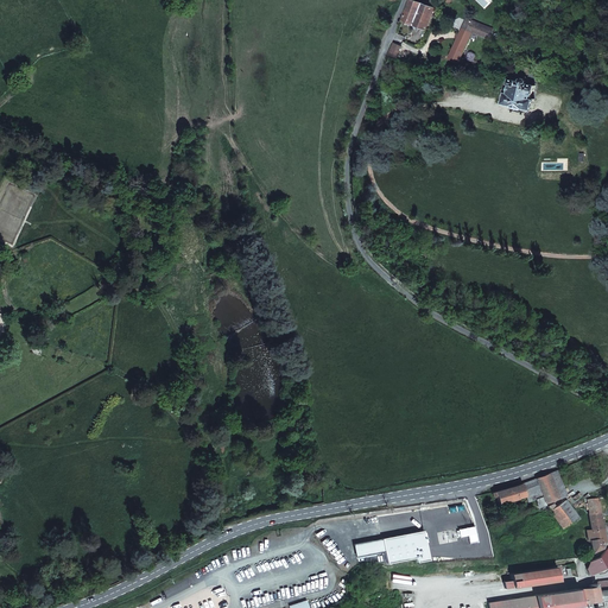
[(405,23),(406,21),(426,30),(434,8),(411,0),(410,0),(403,20),(403,23),(405,23)]
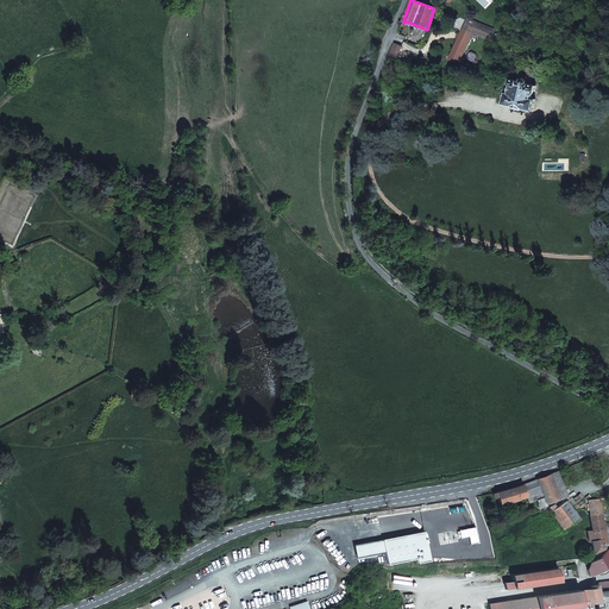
[(460,35),(459,39),(451,58),(460,63),(473,32),(491,39),(495,29),(468,18),(460,35)]
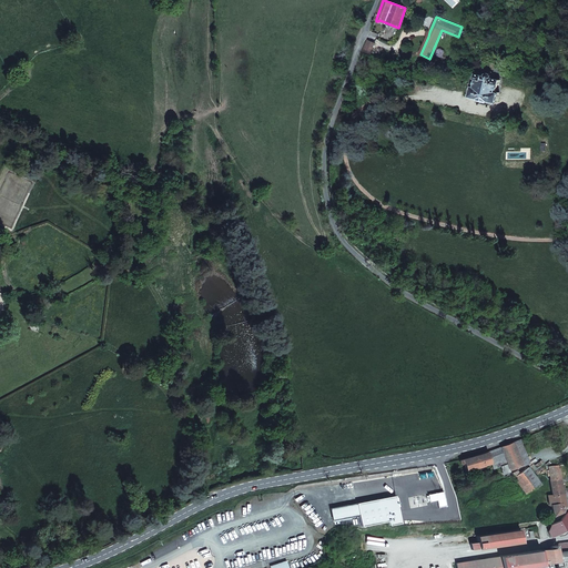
[(365,50),(371,52),(374,42),(368,40),(365,50)]
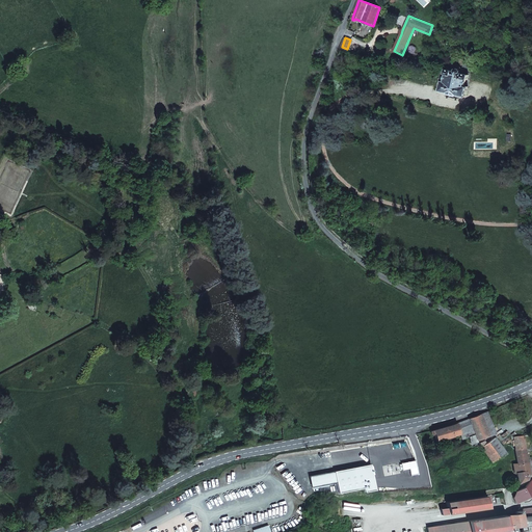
[(443,81),(440,91),(466,97),(468,87),(464,86),(467,80),(468,80),(470,74),(461,72),(462,69),(462,67),(461,64),(460,64),(456,62),(454,70),(447,68),(445,74),(446,74),(445,81),(443,81)]
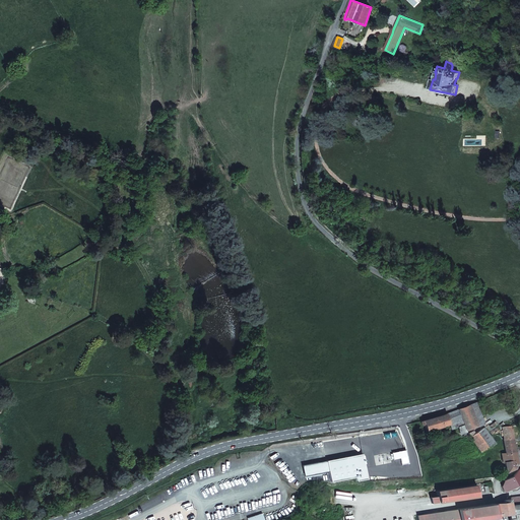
[(421,425),(424,425),(424,426),(425,426),(427,432),(444,427),(450,425),(451,430),(458,428),(460,435),(463,434),(463,432),(481,425),(484,424),(476,402),(441,416),(424,420),(420,421),(421,425)]
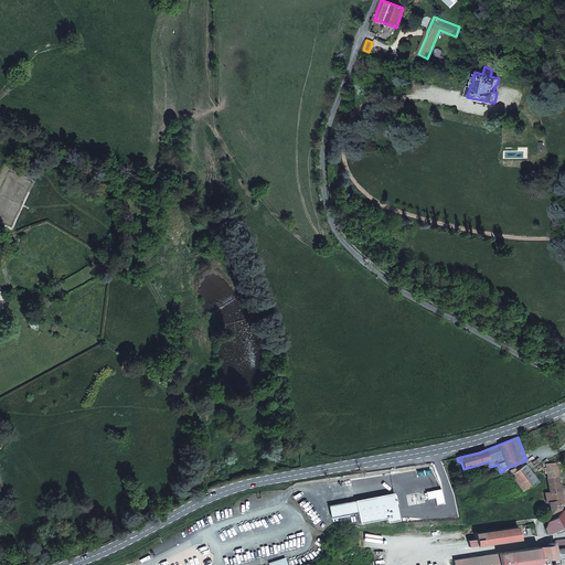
[(518,471),(525,465),(523,461),(503,469),(503,471),(504,473),(509,471),(515,468),(518,471)]
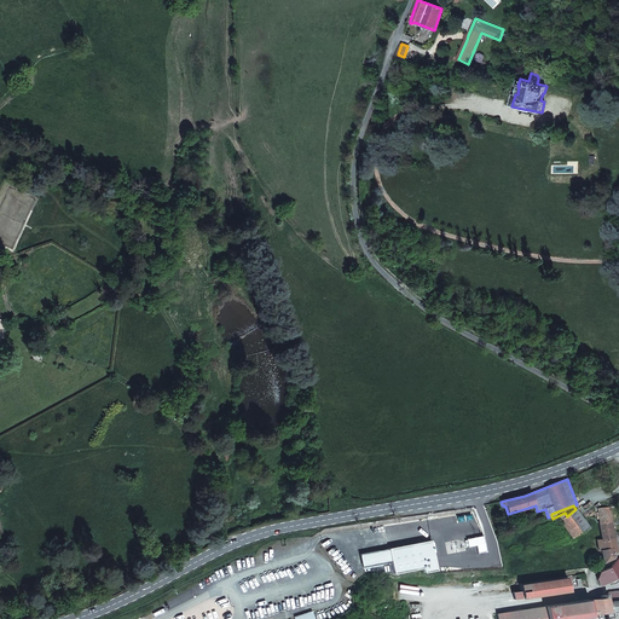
[(597,508),(599,519),(599,522),(612,521),(609,507),(597,508)]
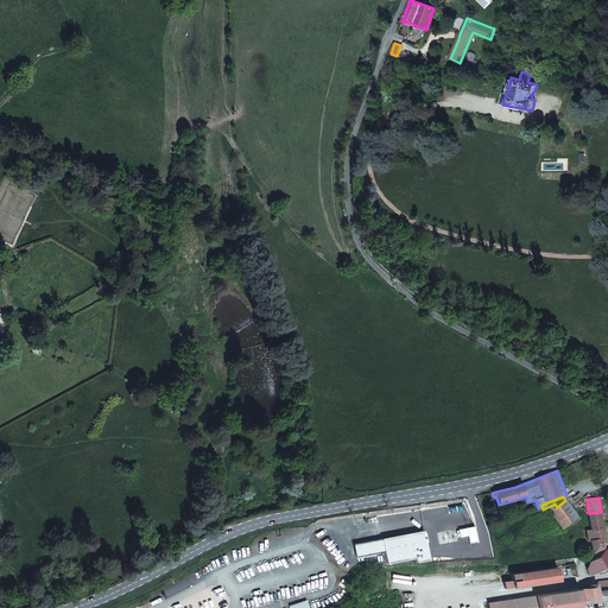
[(557,507),(555,504),(548,507),(552,513),(551,514),(553,517),(555,515),(563,527),(578,518),(565,500),(557,507)]
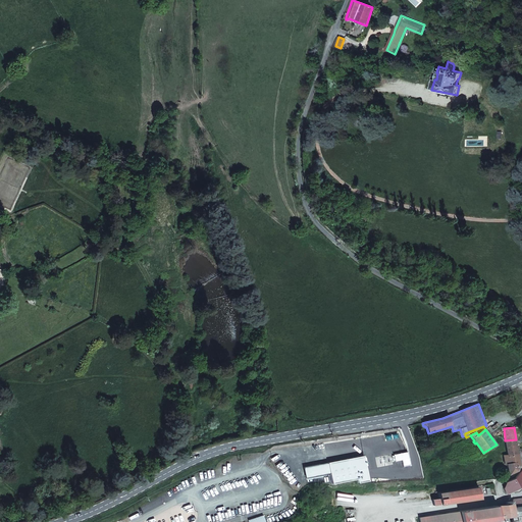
[(506,464),(516,462),(517,466),(520,465),(518,456),(519,455),(516,439),(505,440),(507,455),(503,456),(504,464),(506,464)]
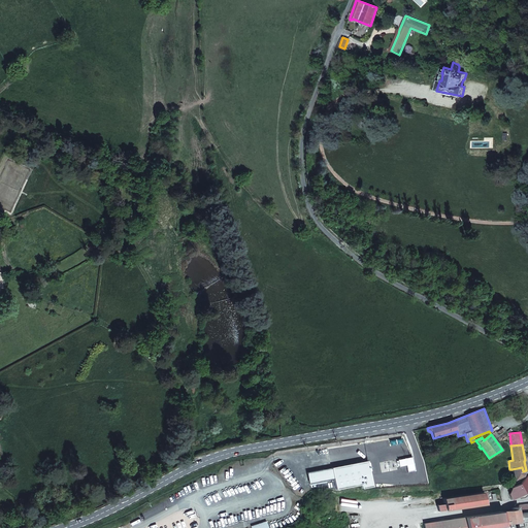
[(522,467),(512,469),(514,481),(522,476),(523,475),(524,474),(523,471),(522,467)]
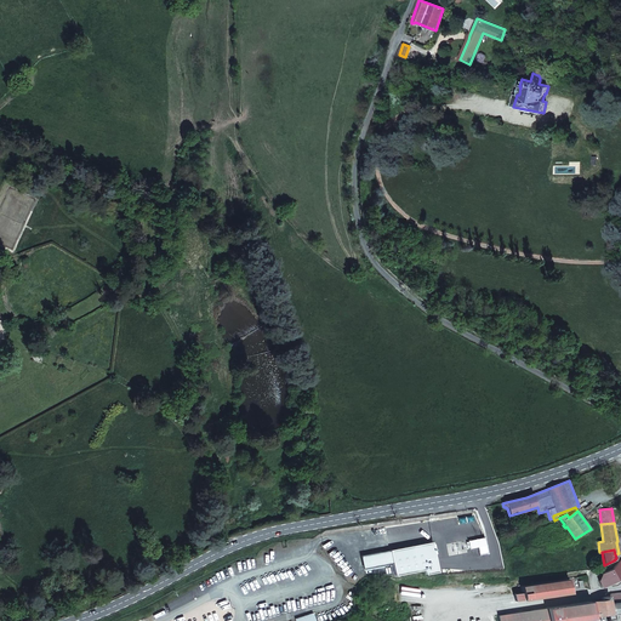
[(617,580),(620,577),(620,576),(620,558),(613,569),(602,574),(604,577),(603,579),(599,581),(602,587),(611,584),(617,580)]
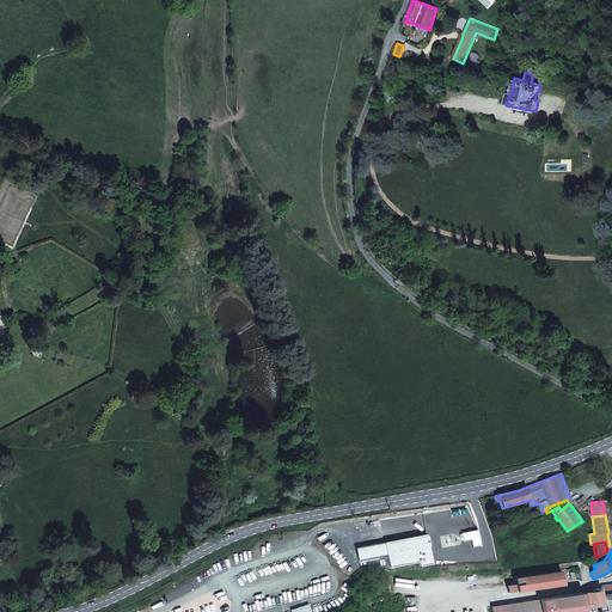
[(508,586),(508,593),(563,585),(561,569),(514,576),(514,585),(508,586)]
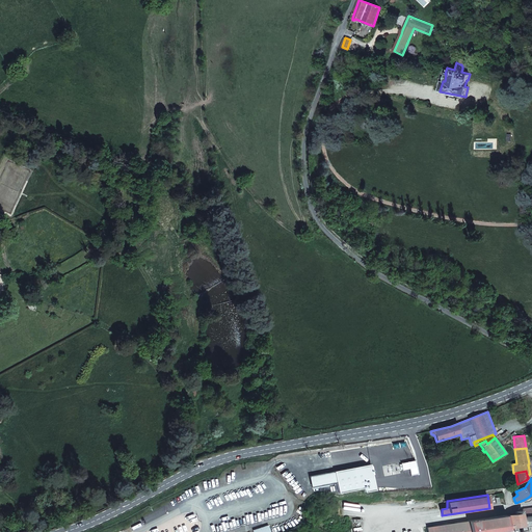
[(531,531),(531,507),(524,508),(523,508),(522,510),(515,511),(515,514),(508,515),(509,527),(520,526),(522,531),(531,531)]
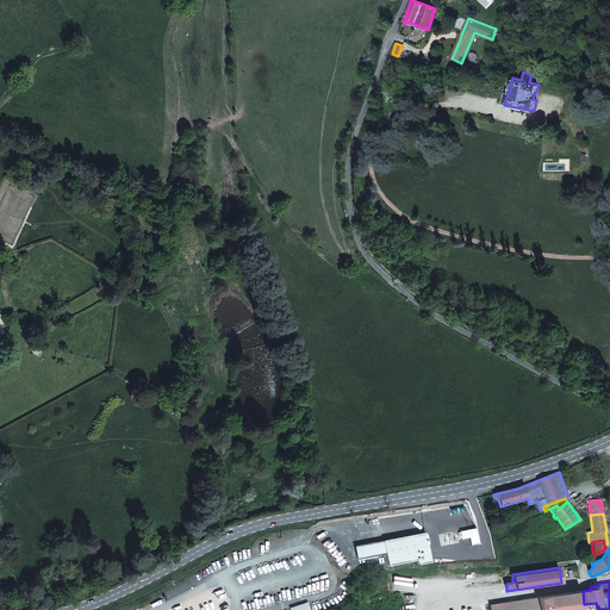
[(561,609),(574,608),(574,609),(591,609),(591,607),(584,608),(583,604),(580,591),(490,605),(490,609),(561,609)]
